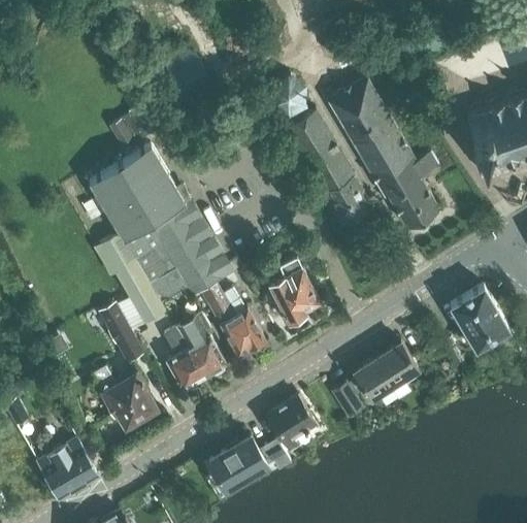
[(371,30),(377,43),(394,36),(388,23),(371,30)]
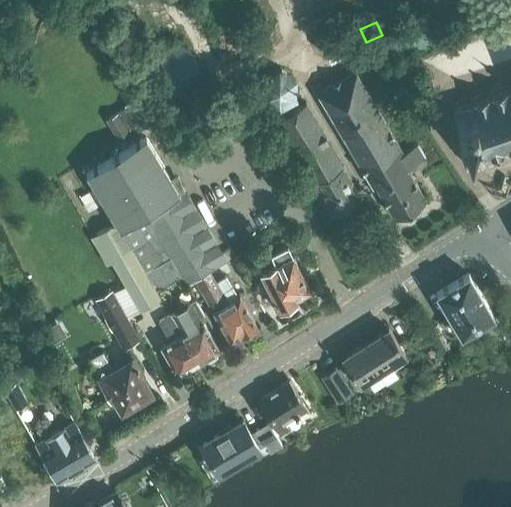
[(404,156),(354,73),(316,96),(372,192),(376,190),(394,220),(426,201),(407,170),(424,160),(417,148),(404,156)]
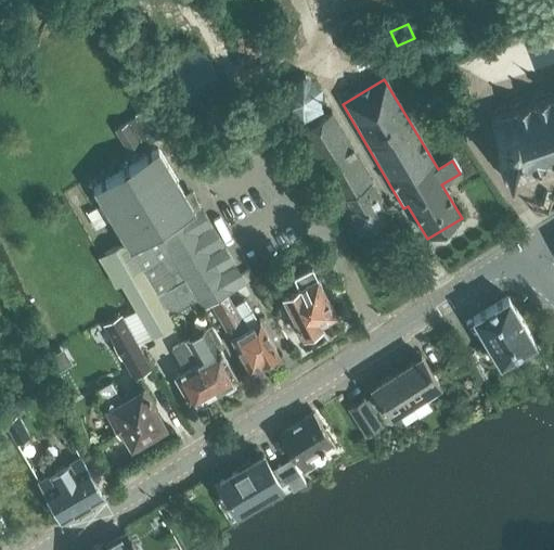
[(553,99),(491,119),(511,182),(513,181),(512,177),(529,171),(530,177),(532,176),(531,170),(549,165),(550,170),(552,169),(551,165),(551,164),(553,163),(553,99)]
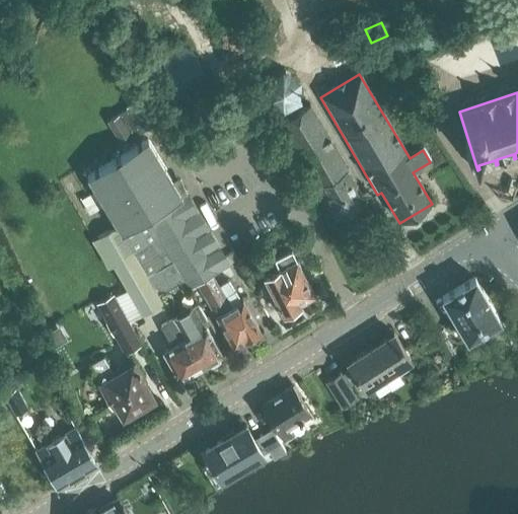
[(112,125),(124,146),(143,134),(144,135),(156,128),(142,104),(129,112),(131,114),(112,125)]
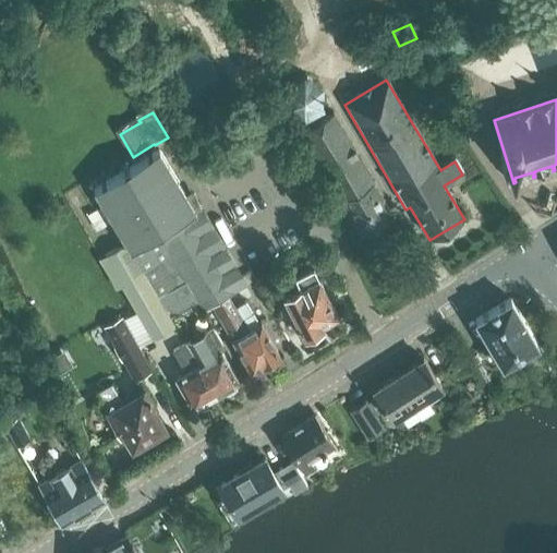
[(302,134),(341,204),(340,204),(361,241),(392,224),(372,189),(374,188),(334,117),(302,134)]
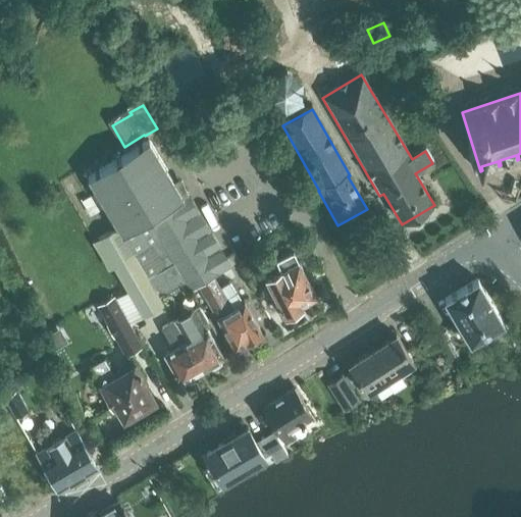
[(273,138),(280,149),(291,142),(284,132),(273,138)]
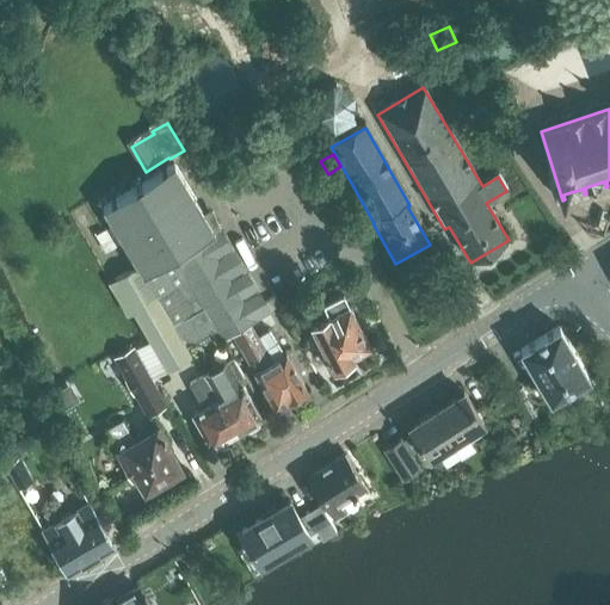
[(176,328),(188,320),(172,294),(177,291),(154,251),(208,220),(177,167),(105,210),(140,270),(117,283),(136,316),(160,302),(176,328)]
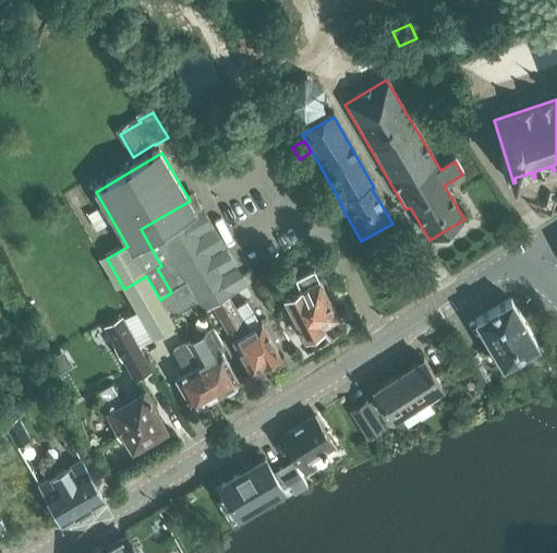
[(186,284),(198,304),(203,312),(213,307),(233,341),(232,343),(251,375),(264,368),(269,369),(276,367),(277,360),(280,359),(261,326),(249,304),(237,311),(229,297),(245,288),(201,215),(198,216),(190,201),(141,229),(161,266),(157,268),(171,292),(186,284)]
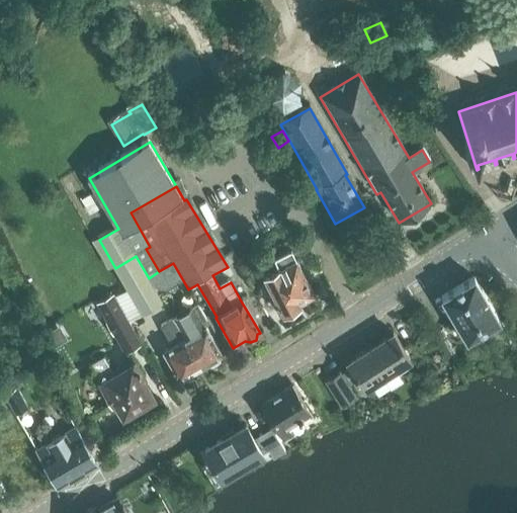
[(83,201),(91,217),(105,208),(97,193),(83,201)]
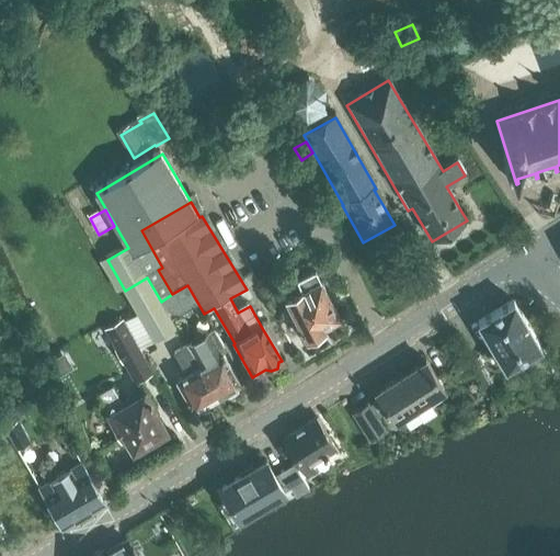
[(331,257),(320,262),(326,273),(336,268),(331,257)]
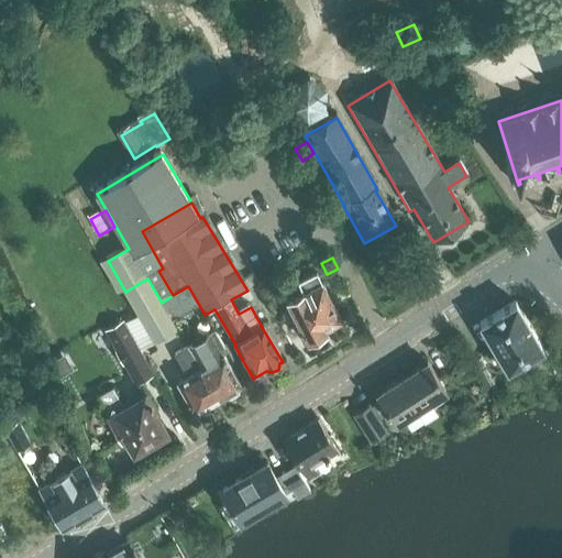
[(288,303),(308,342),(316,346),(322,342),(323,338),(327,336),(324,331),(340,324),(320,285),(319,286),(313,276),(299,283),(305,294),(288,303)]
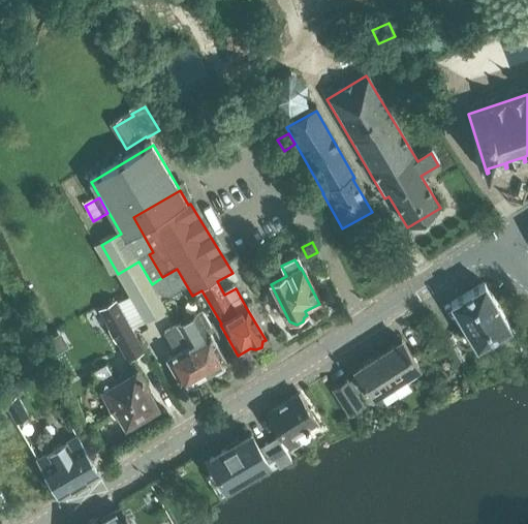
[(238,260),(228,265),(234,272),(242,268),(238,260)]
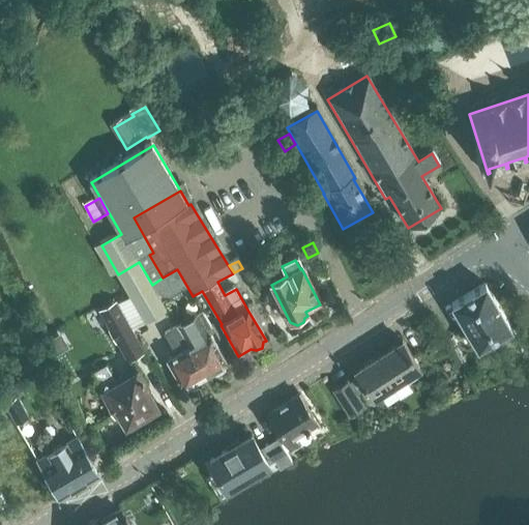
[(169,313),(157,294),(152,285),(139,262),(118,274),(148,325),(169,313)]
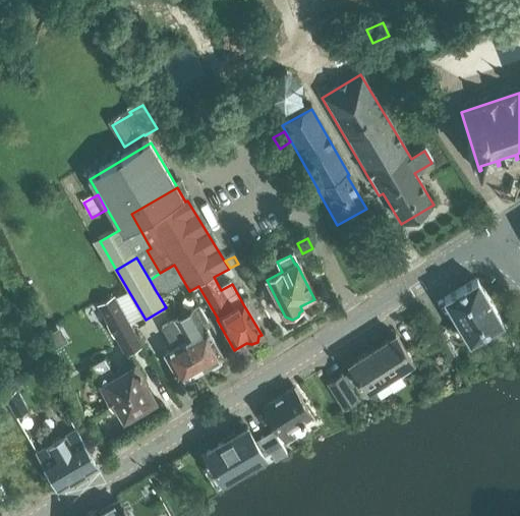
[(168,293),(185,284),(174,265),(160,273),(150,280),(155,289),(168,293)]
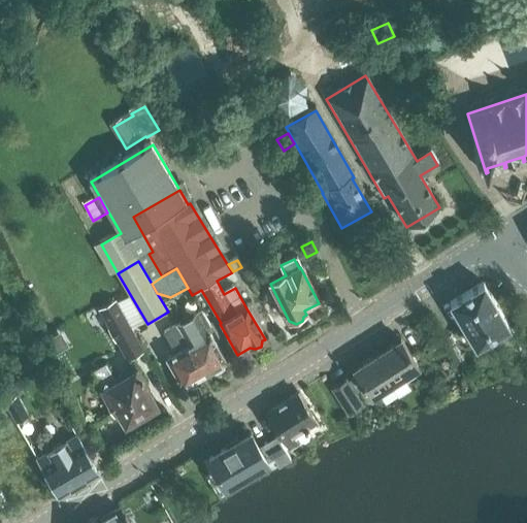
[(483,285),(452,304),(452,305),(476,347),(492,337),(499,349),(503,350),(516,342),(516,339),(516,337),(484,286),(483,285)]
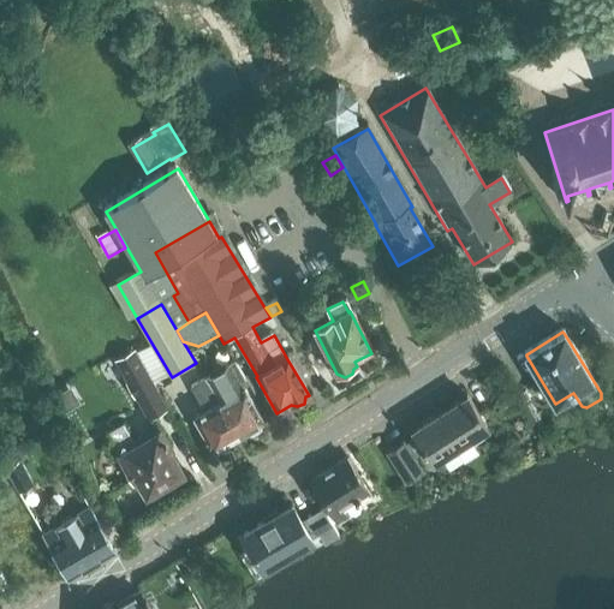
[(165,413),(131,354),(114,365),(148,423),(165,413)]
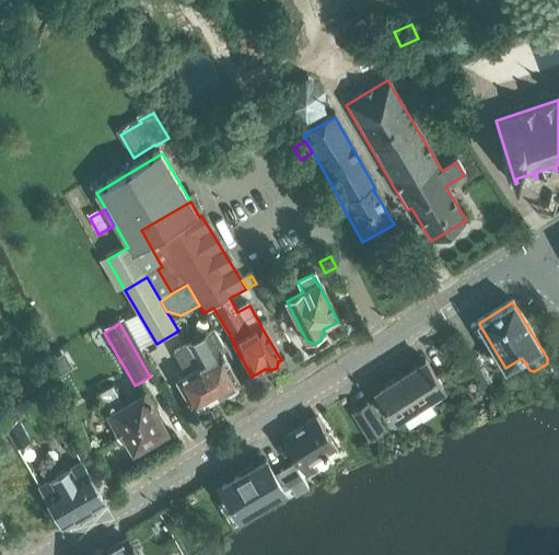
[(189,347),(188,348),(218,399),(222,395),(229,396),(235,393),(237,385),(220,355),(225,351),(214,332),(189,346),(189,347)]
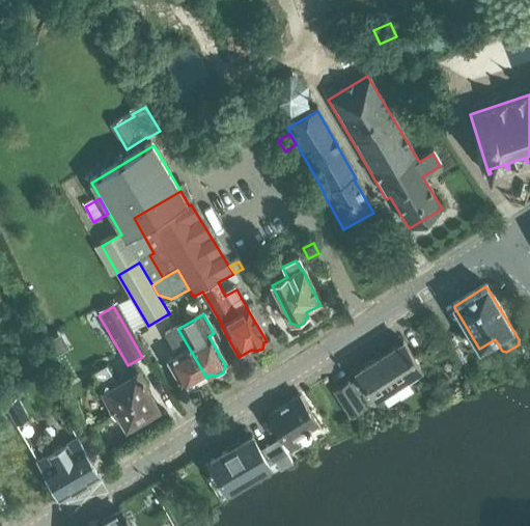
[(206,378),(178,330),(166,337),(176,356),(168,361),(185,389),(191,391),(197,387),(198,383),(206,378)]
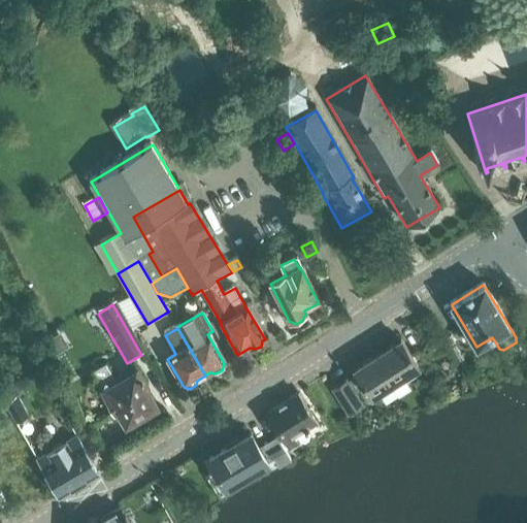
[(362,407),(353,393),(364,386),(371,397),(377,393),(380,397),(392,390),(390,385),(418,367),(400,340),(354,370),(358,377),(348,384),(344,381),(332,389),(349,416),(362,407)]
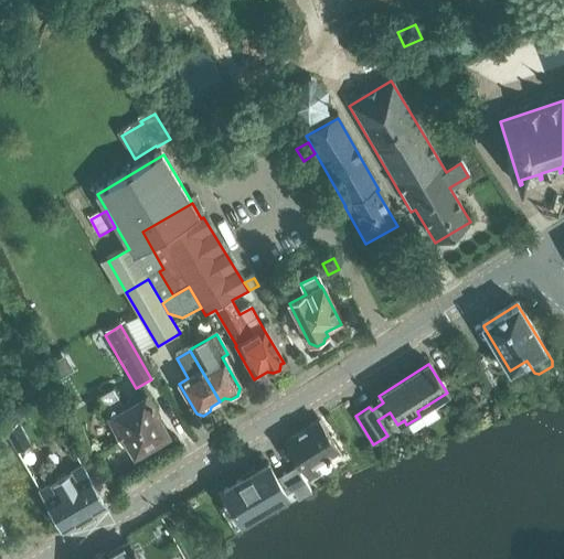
[(116,429),(113,430),(121,445),(127,442),(132,453),(150,443),(157,444),(160,442),(161,438),(163,437),(152,416),(156,414),(147,398),(125,409),(114,390),(99,399),(116,429)]
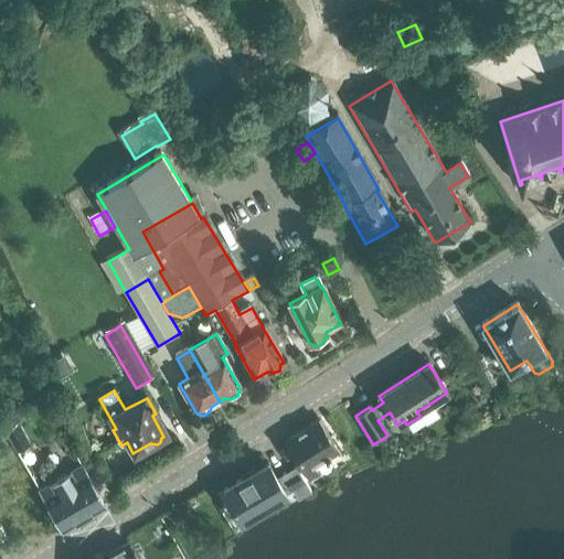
[(285,443),(310,483),(319,477),(314,468),(338,452),(318,422),(285,443)]
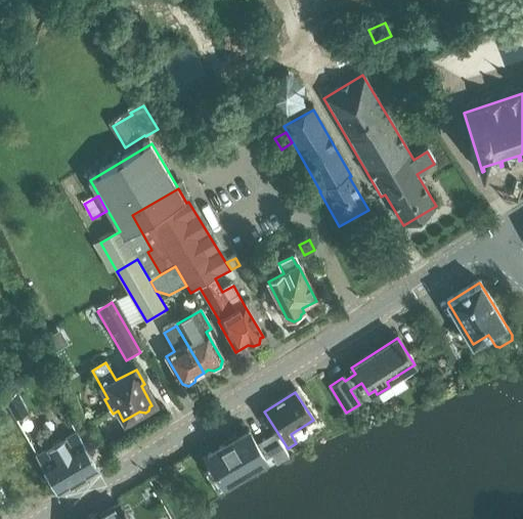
[(6,401),(18,423),(30,417),(18,394),(6,401)]
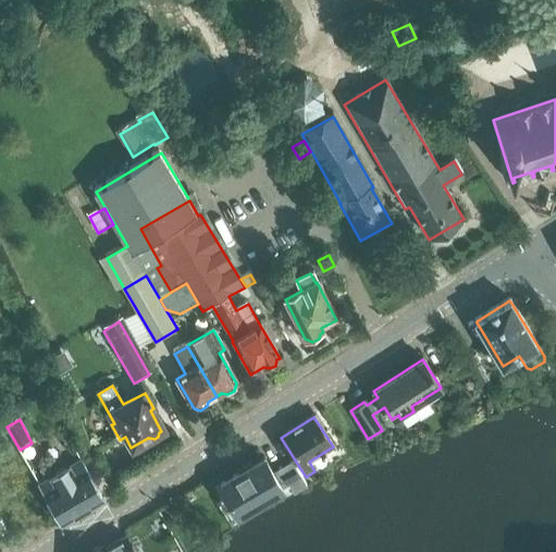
[(41,487),(40,487),(62,525),(63,526),(63,527),(65,526),(103,502),(103,503),(104,502),(106,502),(104,501),(84,467),(82,463),(81,464),(41,487)]
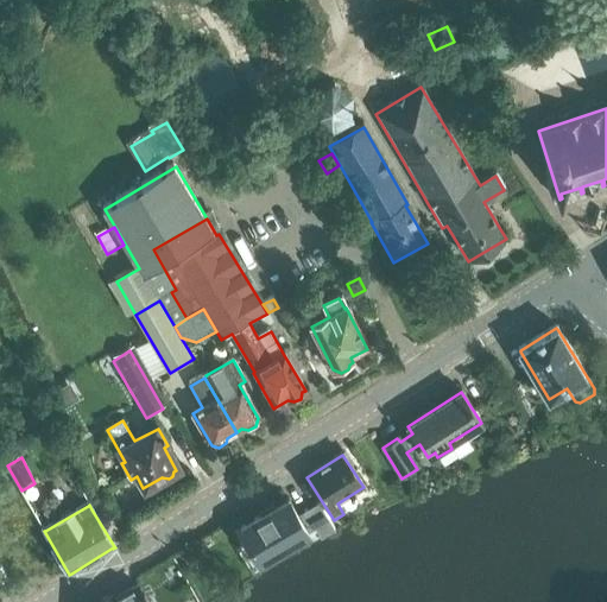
[(261,519),(241,531),(251,547),(261,565),(311,537),(317,532),(322,542),(336,533),(320,505),(296,518),(288,505),(277,511),(274,507),(259,515),(261,519)]
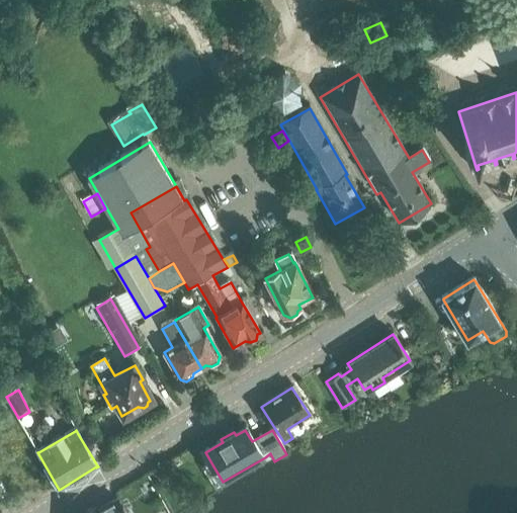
[(2,484),(0,485),(0,500),(8,497),(2,484)]
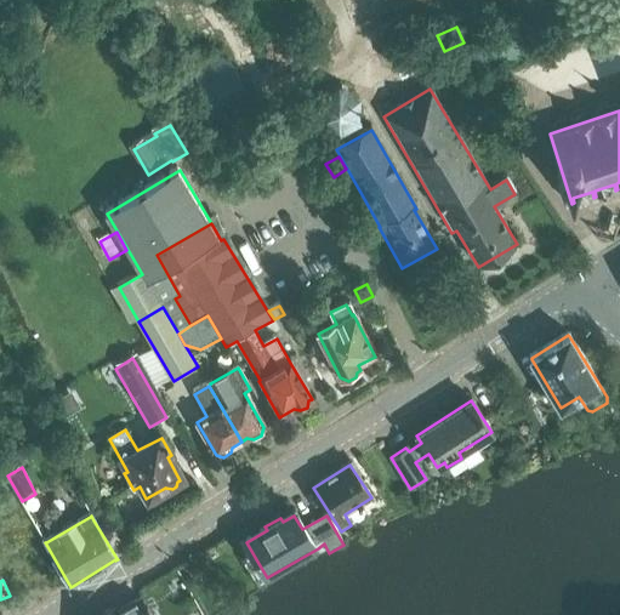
[(152,614),(149,610),(148,611),(142,601),(119,614),(117,614),(115,611),(111,614),(152,614)]
